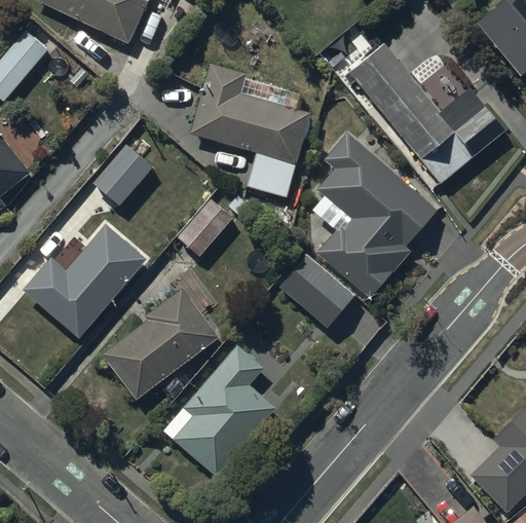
[(35,0),(125,42),(145,0),(35,0)]
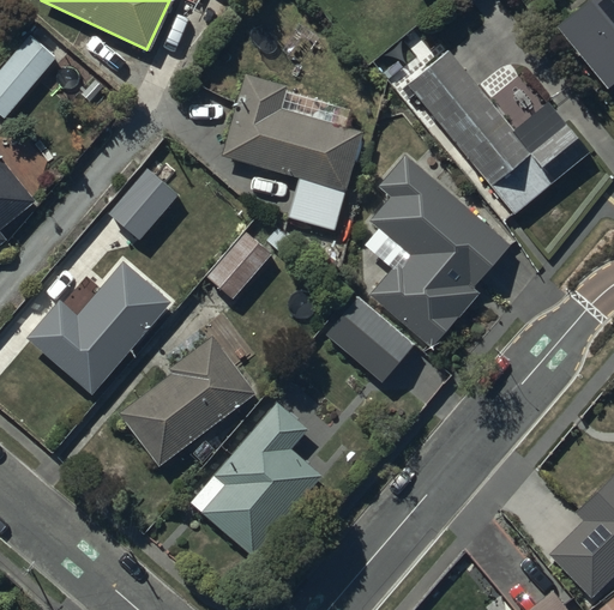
[(613,0),(576,0),(555,17),(608,79),(613,73),(613,0)]
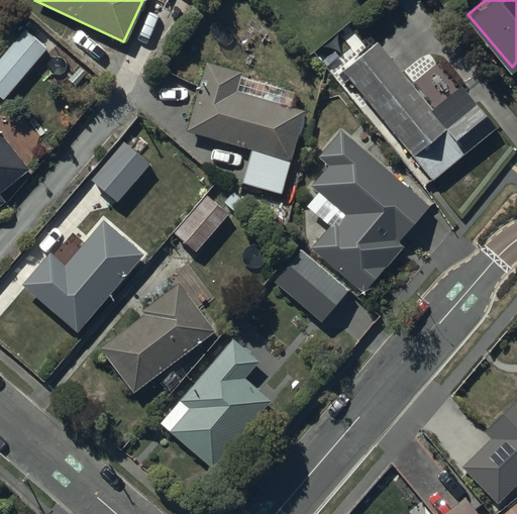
[(23,30),(0,57),(0,100),(1,102),(46,52),(23,30)]
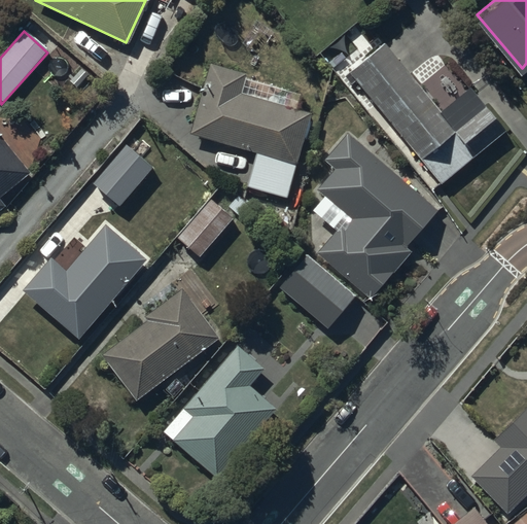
[(383,40),(350,69),(444,181),(510,127),(473,84),(443,110),(383,40)]
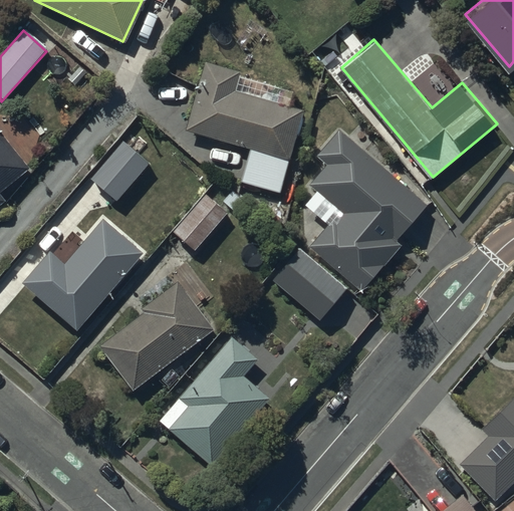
[(242,72),(204,62),(186,132),(252,149),(243,184),(283,194),(304,112),(237,94),(242,72)]
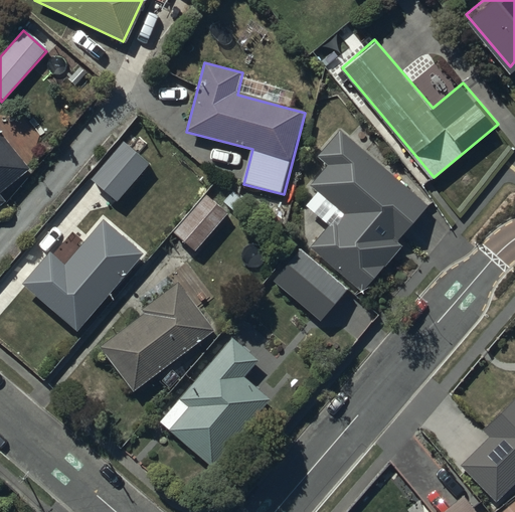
[(430,207),(341,131),(319,158),(328,166),(310,186),(344,215),(338,223),(334,219),(310,247),(363,293),(403,245),(399,241),(430,207)]
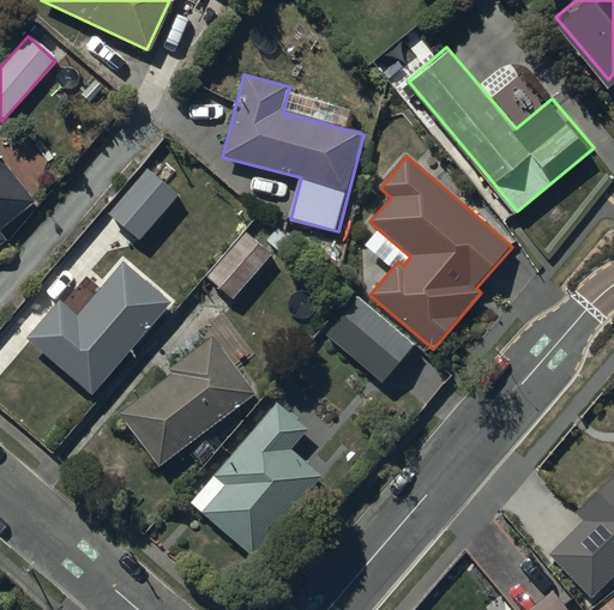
[(0,158),(0,243),(5,240),(0,234),(0,228),(34,201),(0,158)]
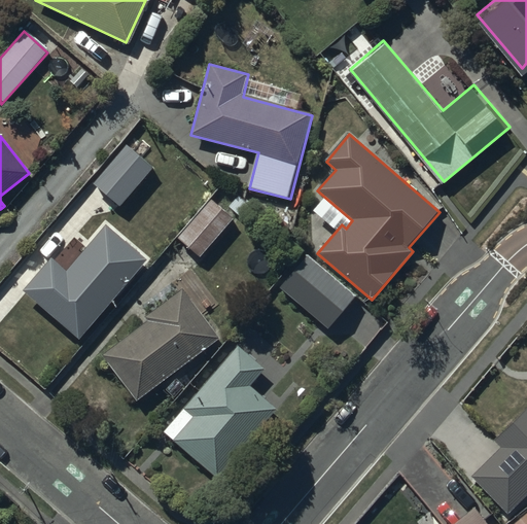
[(125,145),(92,184),(119,208),(152,169),(125,145)]
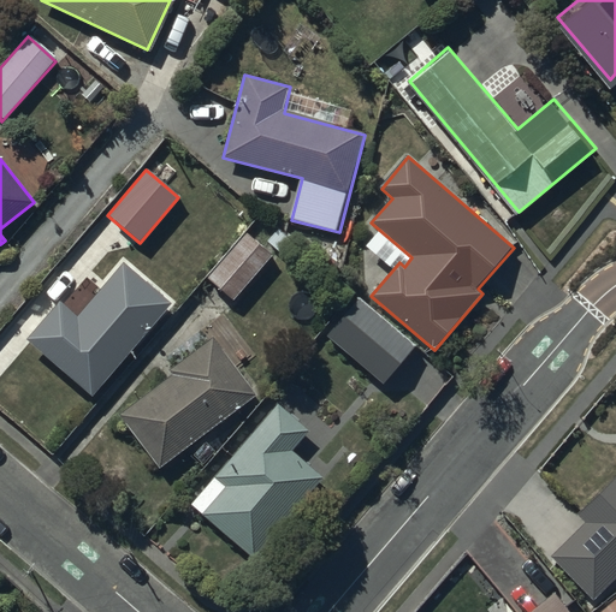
[(246,235),(206,279),(231,302),(271,259),(246,235)]
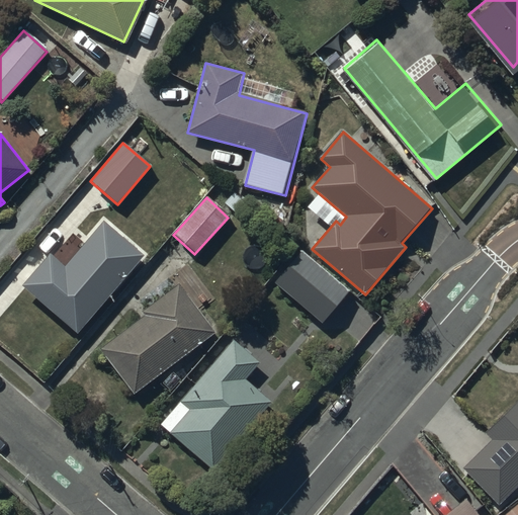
[(49,254),(21,286),(77,333),(142,256),(101,222),(64,266),(49,254)]
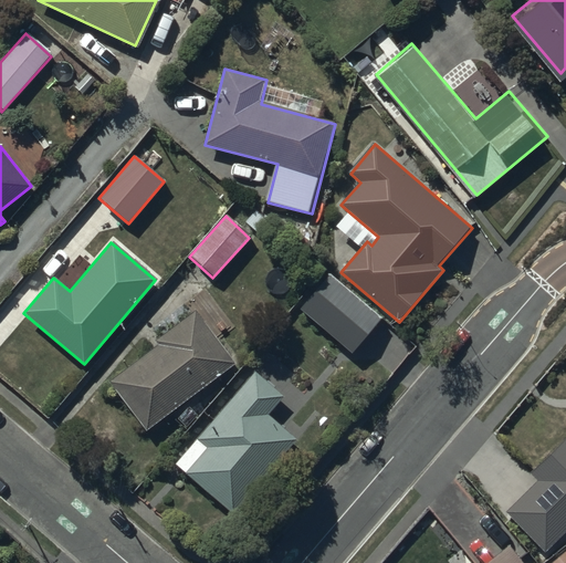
[(381,318),(326,273),(296,309),(352,354),(381,318)]
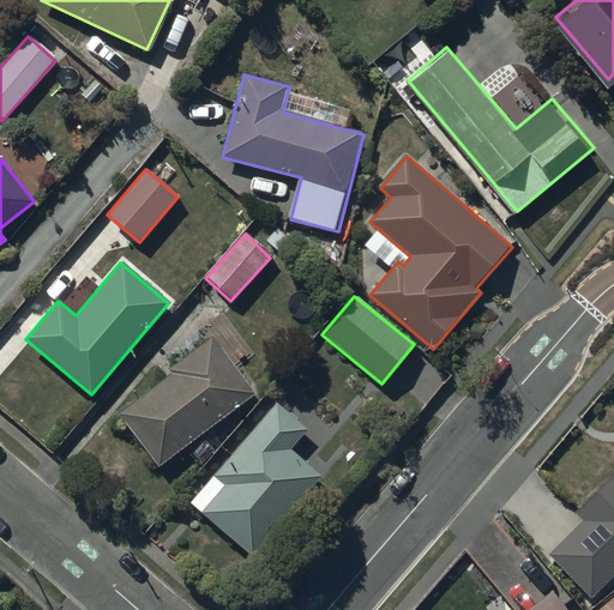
[(172,374),(119,414),(158,467),(256,394),(238,369),(250,361),(236,342),(223,351),(212,336),(168,369),(172,374)]
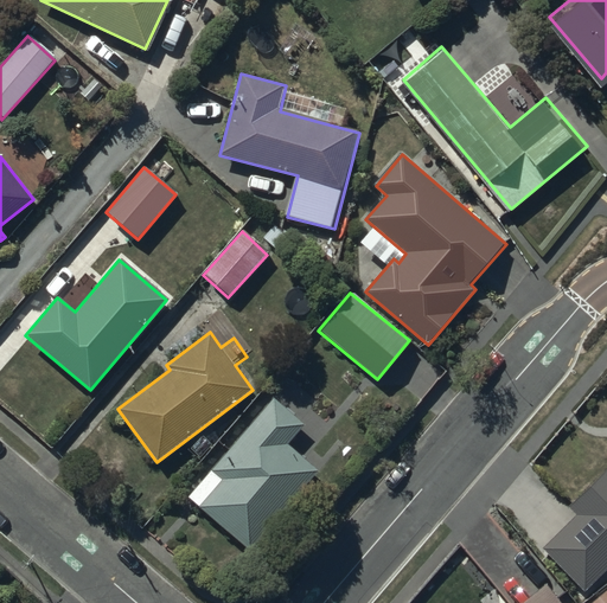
[(269,399),(187,499),(250,550),(313,472),(283,448),(301,425),(269,399)]
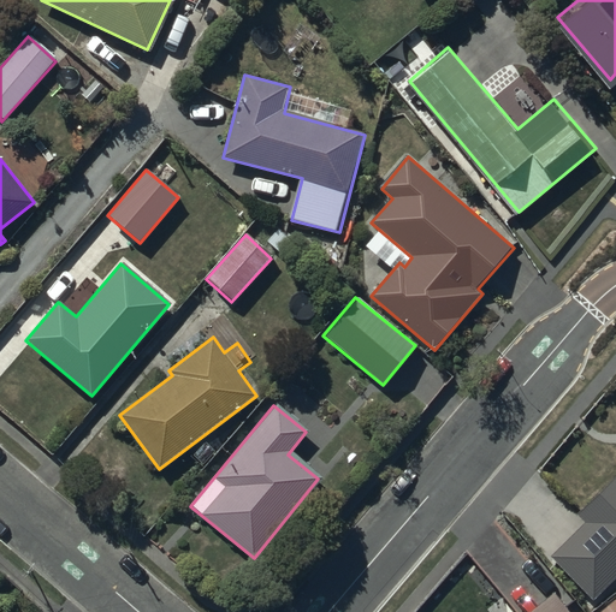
[(555,558),(593,599),(615,576),(615,482),(582,515),(591,524),(555,558)]
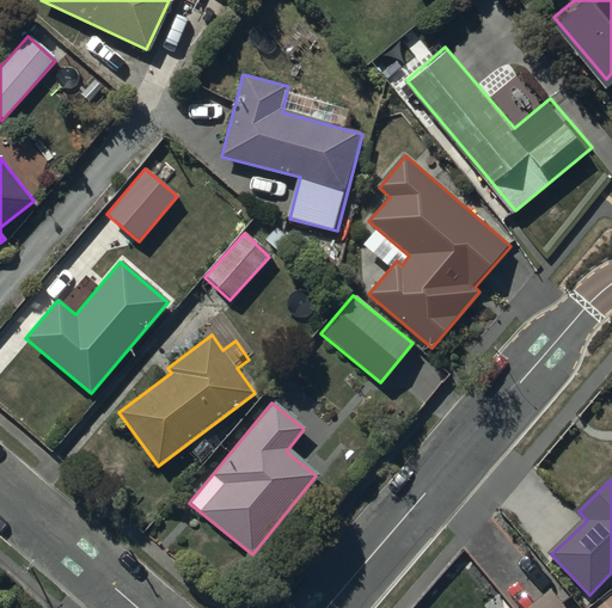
[(562,607),(552,596),(536,607),(562,607)]
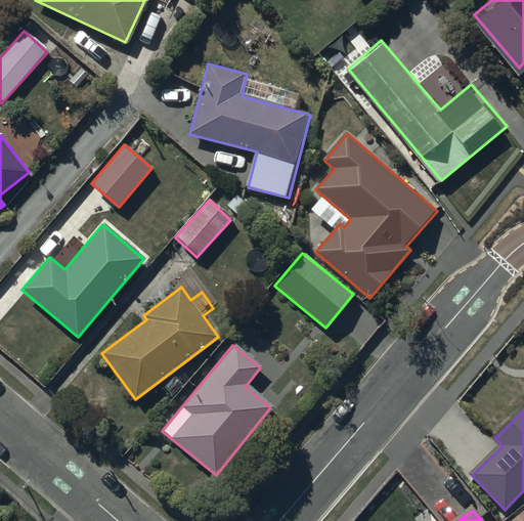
All buildings are outlined.
